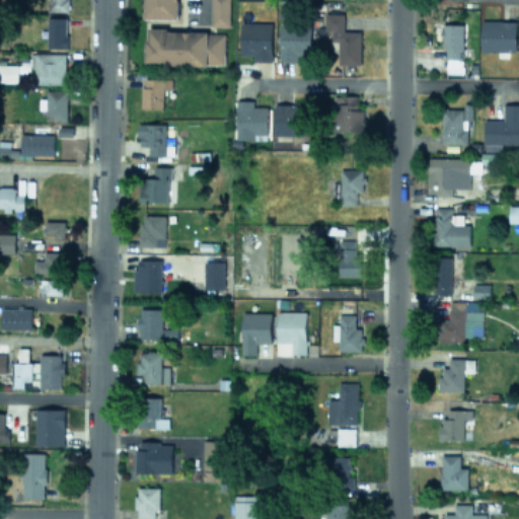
[(229,0),(210,0),(210,26),(229,26),(229,0)]
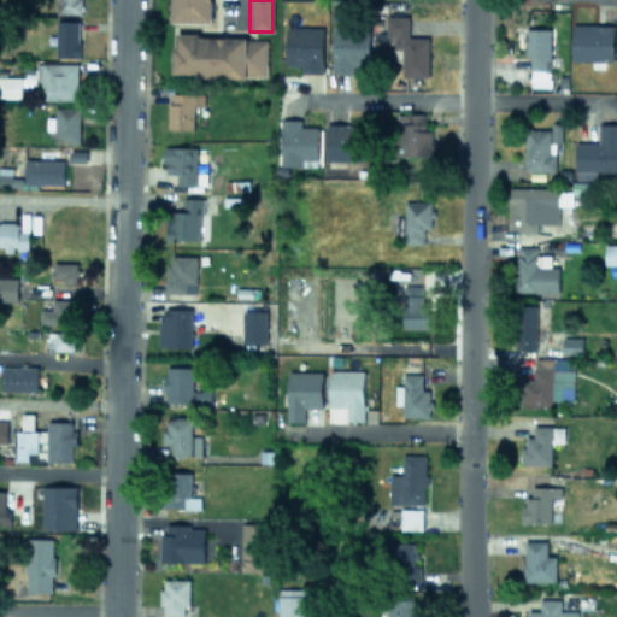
[(428,76),(428,37),(407,37),(407,16),(386,16),(386,36),(393,36),(393,50),(401,50),(403,77),(428,76)]
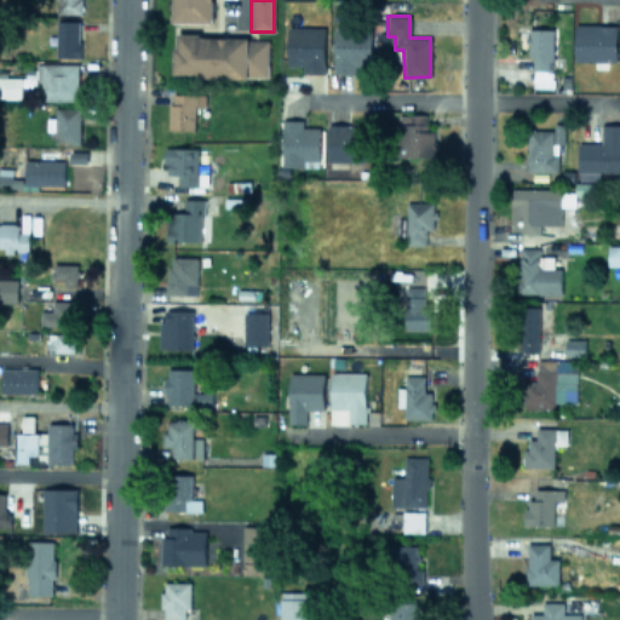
[(57,57),(80,56),(80,21),(56,21),(57,57)]
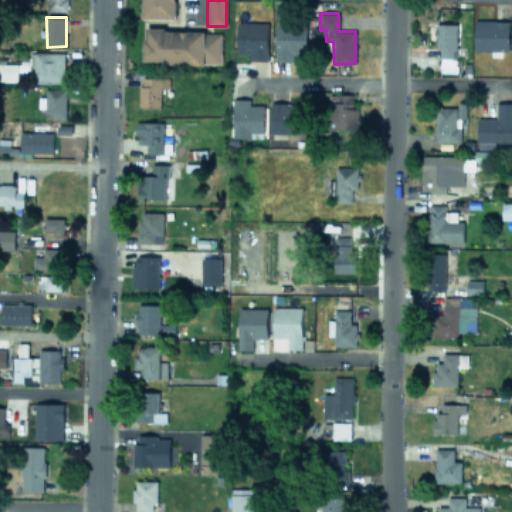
[(509,20),(474,20),(474,50),(509,51),(509,20)]
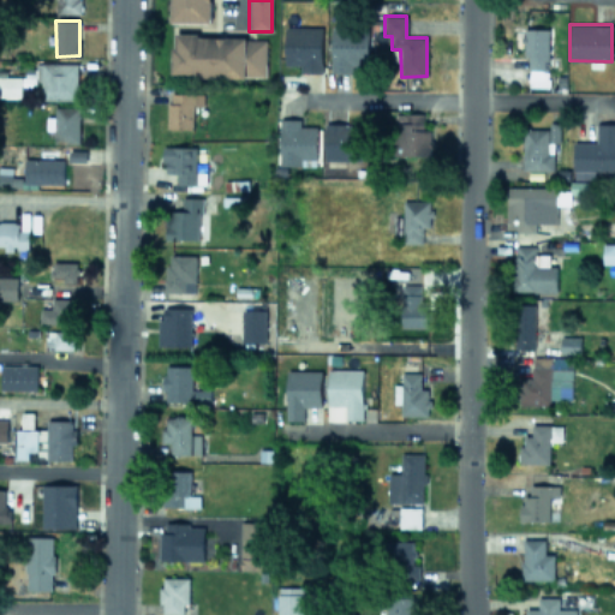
[(321,72),(322,27),(285,27),(285,64),(300,64),(300,72),(321,72)]
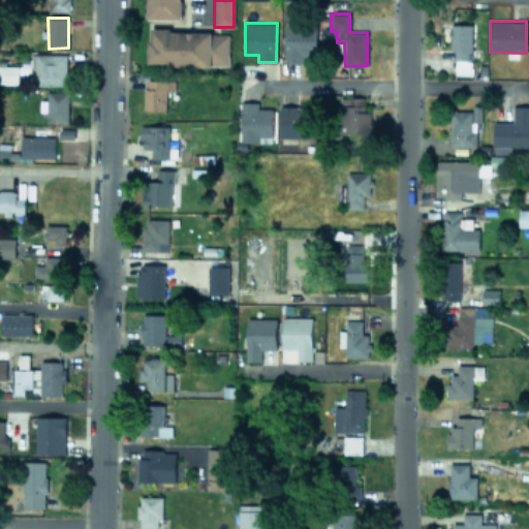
[(317,24),(284,24),(284,62),(303,62),(303,56),(317,56),(317,24)]
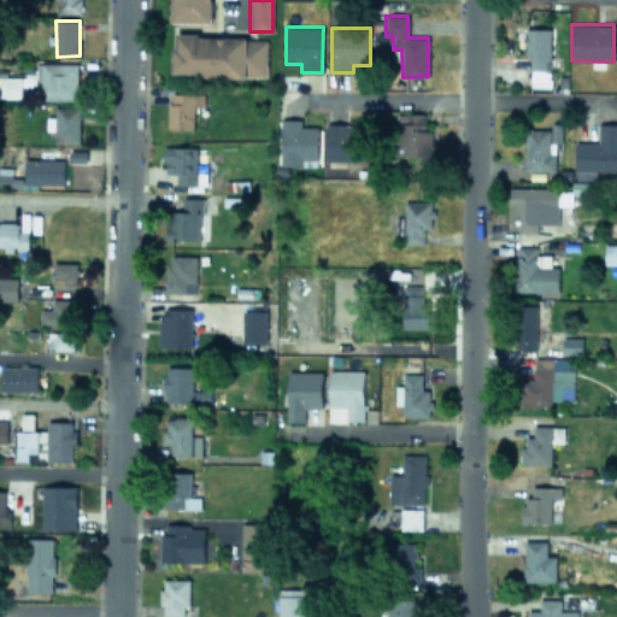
[(550,28),(526,28),(524,57),(529,57),(529,69),(550,69),(550,28)]
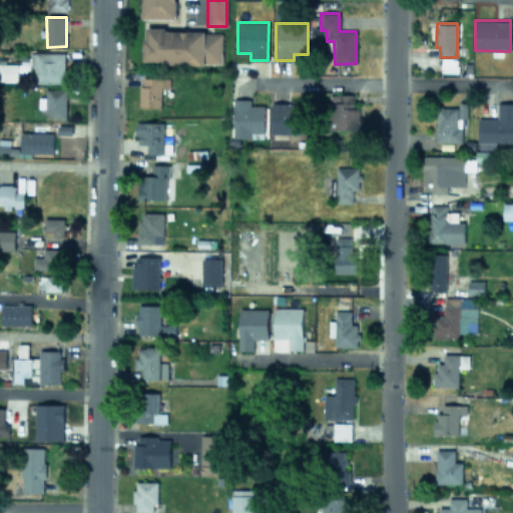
[(143,63),(221,63),(221,30),(144,29),(143,63)]
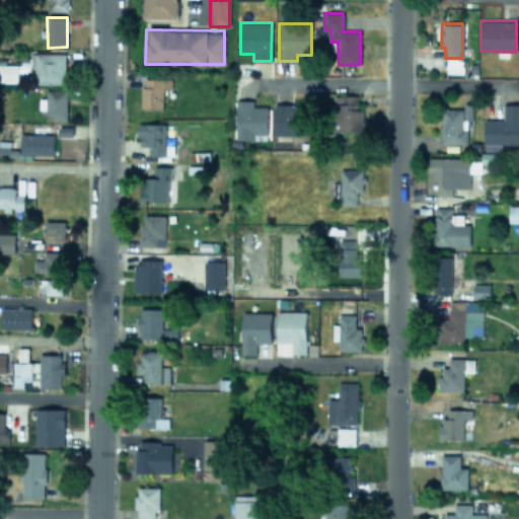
[(34,66),(35,84),(66,83),(65,53),(29,54),(29,66),(34,66)]
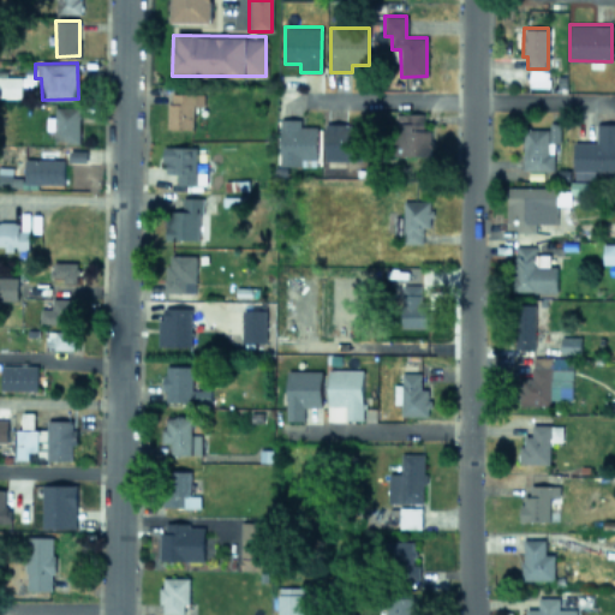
[(0,89),(0,97),(21,97),(21,76),(0,76),(0,89)]
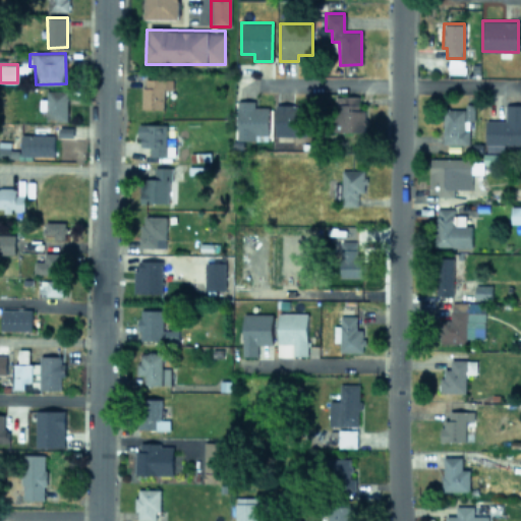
[(142,109),(163,109),(163,89),(171,89),(171,78),(142,78),(142,109)]
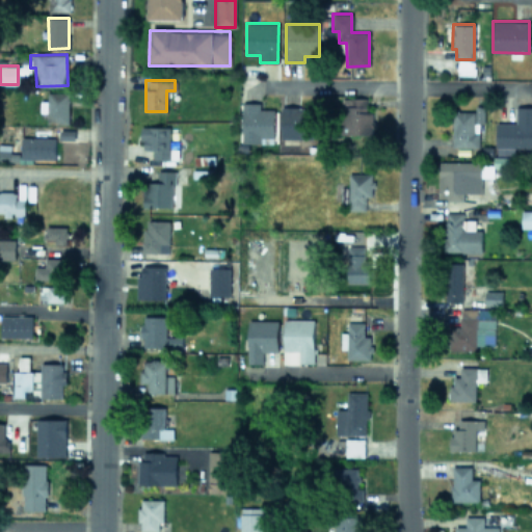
[(69,92),(48,91),(47,123),(68,123),(69,92)]
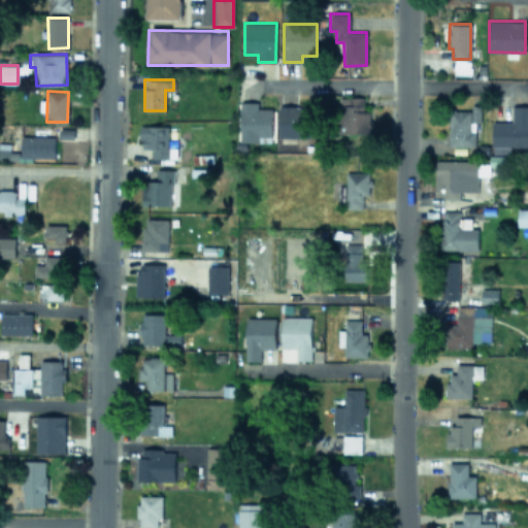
[(272,108),(257,108),(258,102),(238,101),(237,141),(259,142),(259,135),(272,136),(272,127),(271,127),(272,108)]
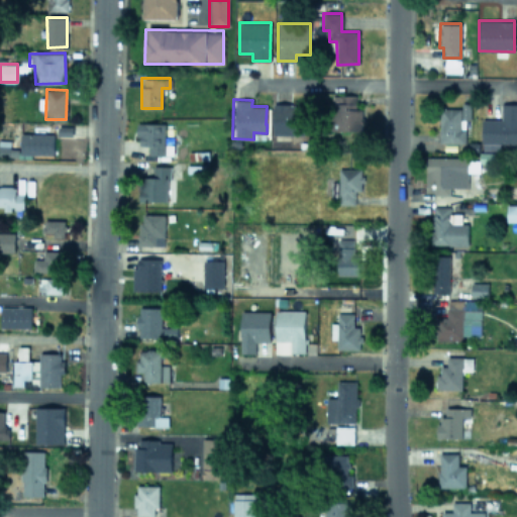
[(461,108),(440,107),(439,142),(464,143),(464,118),(470,118),(471,103),(461,102),(461,108)]
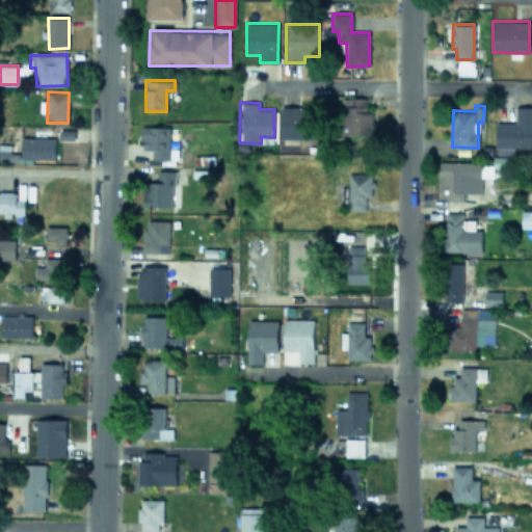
[(281,138),(312,138),(312,106),(281,107),(281,138)]
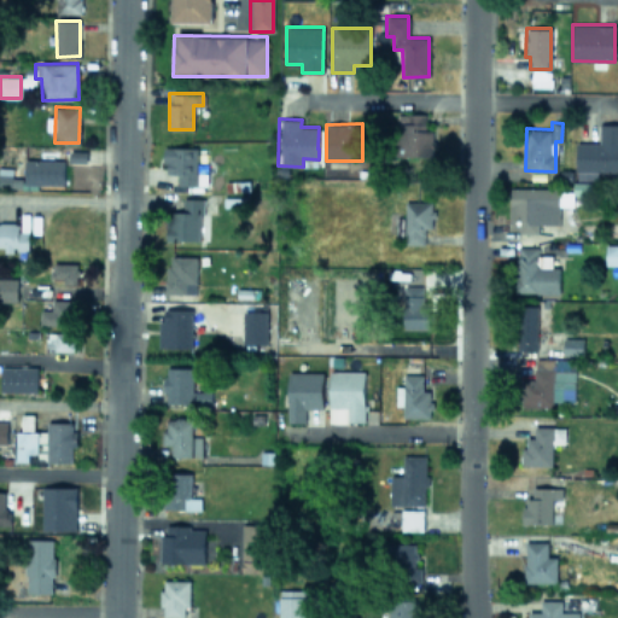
[(617,170),(617,123),(599,123),(599,143),(576,143),(575,180),(598,180),(598,170),(617,170)]
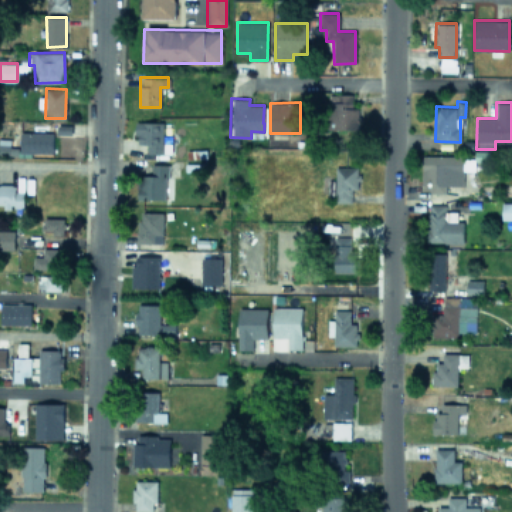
[(162,154),(164,122),(137,121),(136,144),(146,144),(146,153),(162,154)]
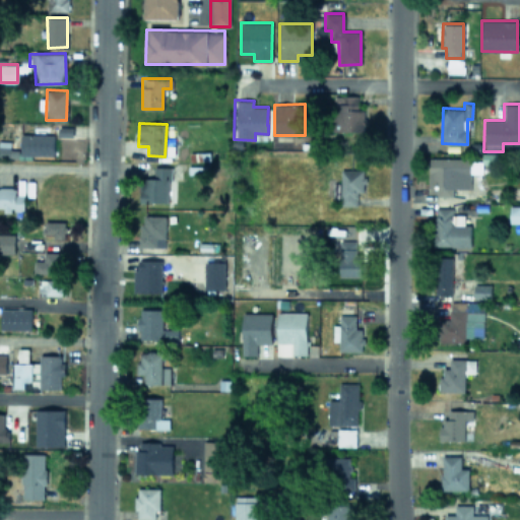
[(54,134),(20,134),(20,149),(9,148),(9,141),(0,140),(0,156),(31,157),(31,154),(53,155),(54,134)]
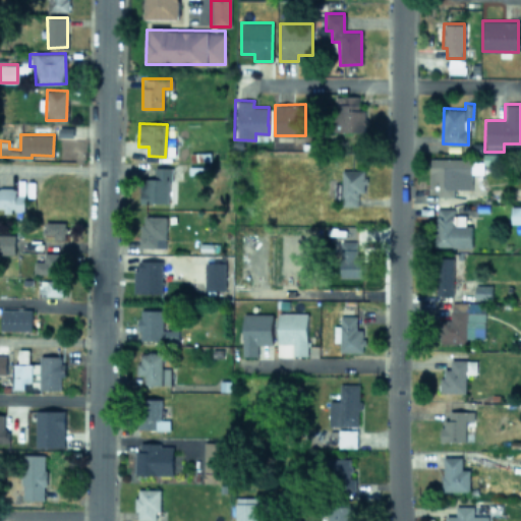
[(471,158),(432,159),(432,196),(453,196),(453,189),(471,188),(471,158)]
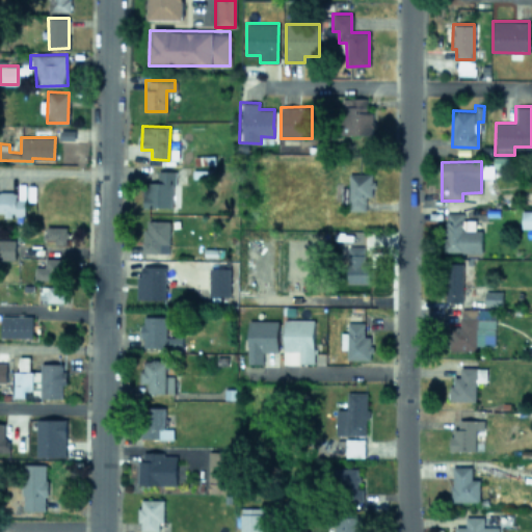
[(157,182),(143,181),(143,207),(173,207),(173,170),(157,169),(157,182)]
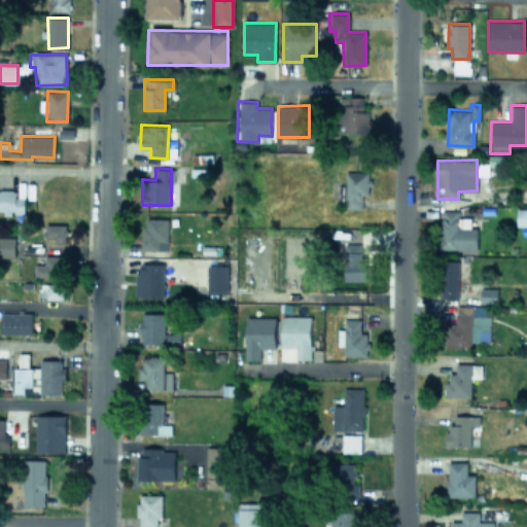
[(361,208),(361,195),(369,195),(369,172),(346,171),(345,207),(361,208)]
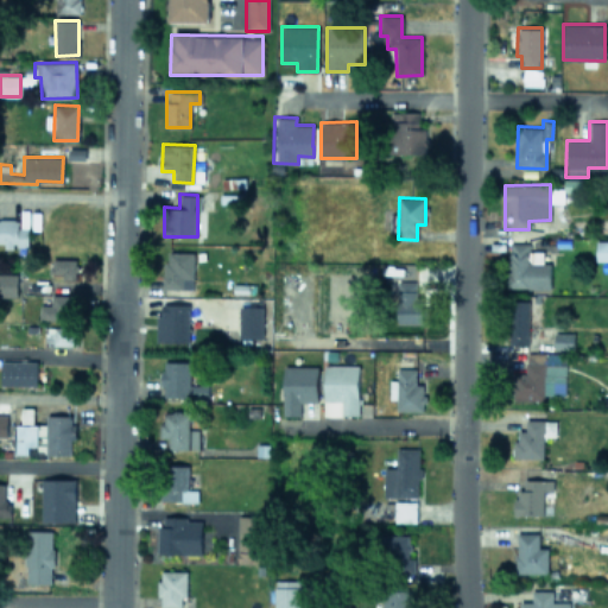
[(0,241),(4,242),(4,246),(27,246),(27,213),(19,213),(19,219),(0,219),(0,241)]
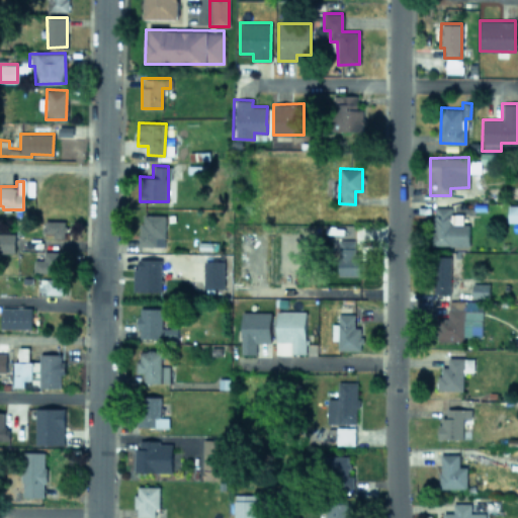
[(507,223),(517,222),(517,204),(507,204),(507,223)]
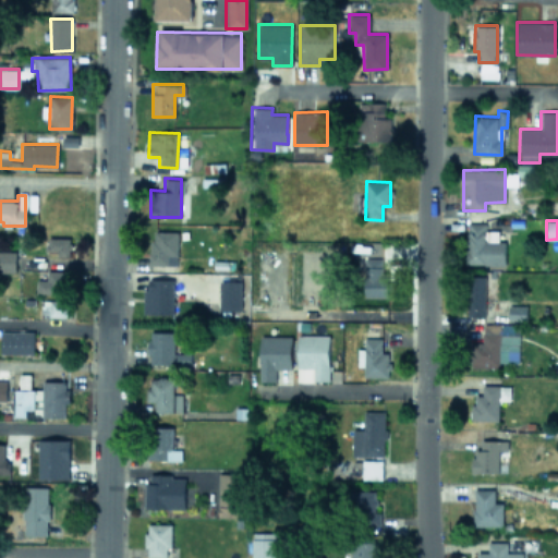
[(485,222),(468,222),(466,264),(504,264),(505,241),(497,241),(497,230),(485,230),(485,222)]
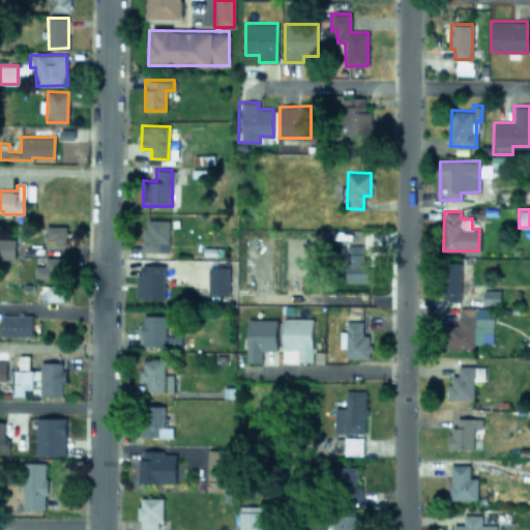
[(168,252),(168,219),(143,219),(142,251),(168,252)]
